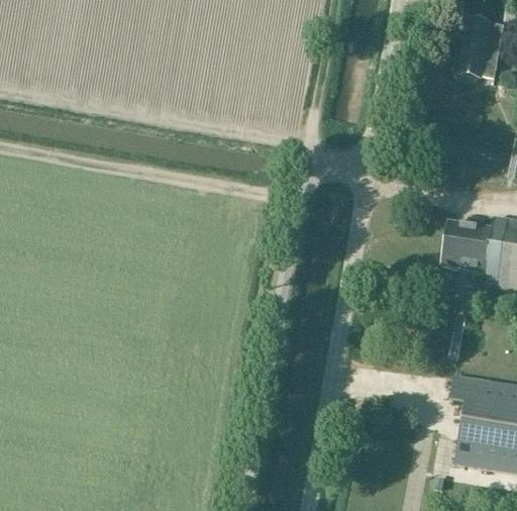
[(516,6),(506,4),(504,19),(516,21),(516,6)]
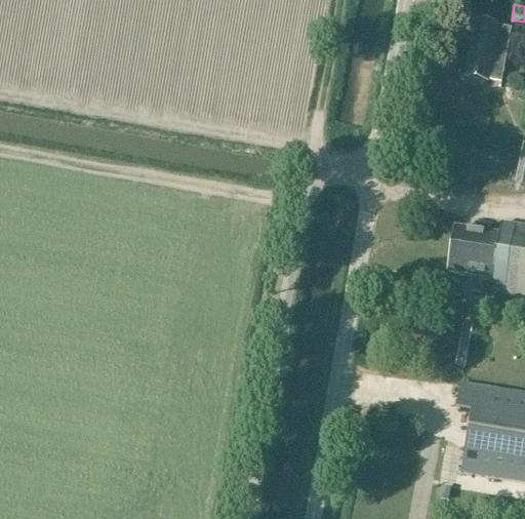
[(498,23),(475,18),(466,73),(488,77),(488,76),(501,78),(511,25),(498,23)]
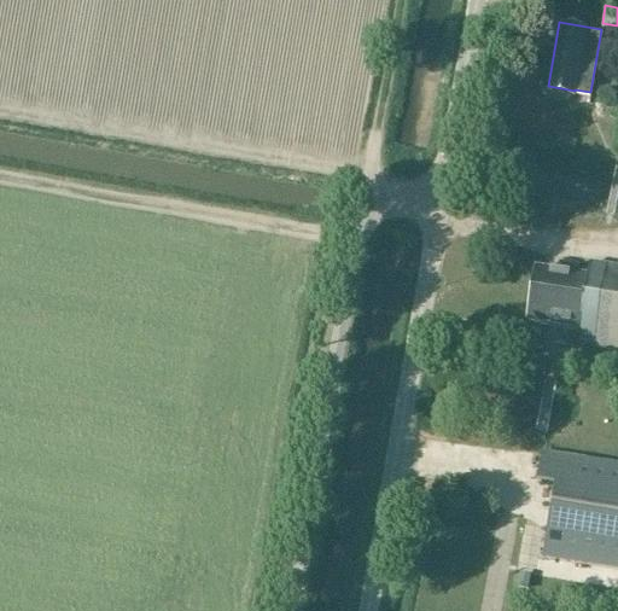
[(529,319),(579,327),(578,341),(617,347),(617,262),(590,257),(588,272),(536,265),(529,319)]
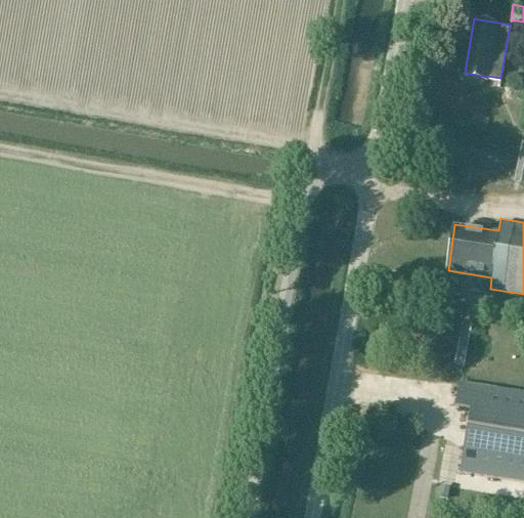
[(523,389),(460,380),(455,402),(470,405),(464,445),(460,469),(523,479),(523,389)]
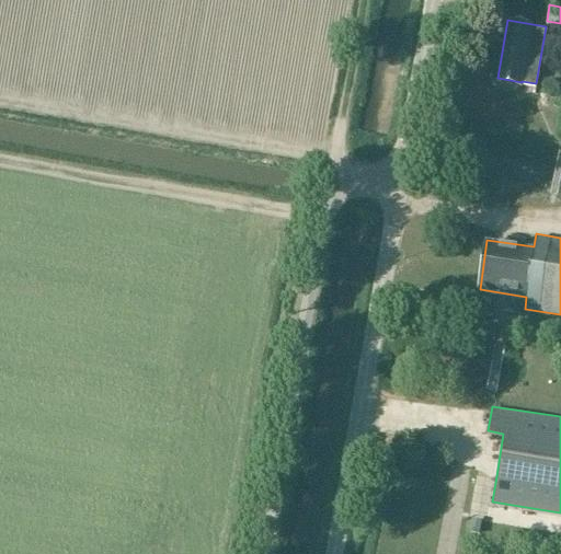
[(480,518),(470,516),(468,527),(479,528),(480,518)]
